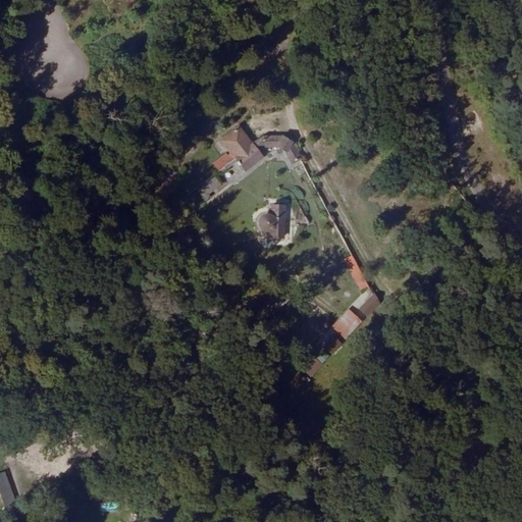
[(238,161),(245,171),(262,157),(257,151),(264,147),(276,147),(285,152),(292,163),(301,159),(292,142),(283,137),(264,138),(252,145),(239,126),(220,141),(231,154),(227,157),(225,154),(214,164),(219,171),(220,170),(222,173),(238,161)]
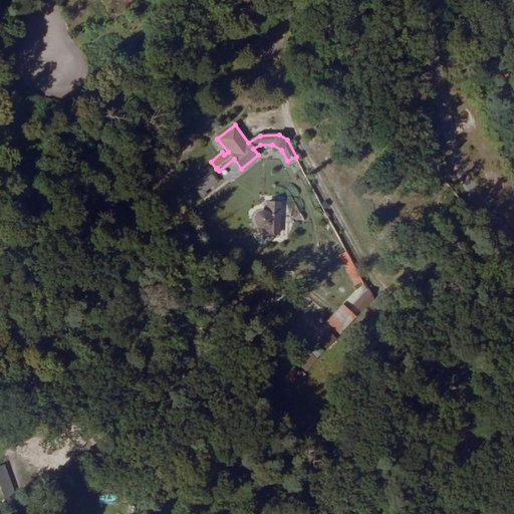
[(218,182),(211,174),(199,183),(200,184),(195,189),(202,198),(207,194),(206,192),(218,182)]
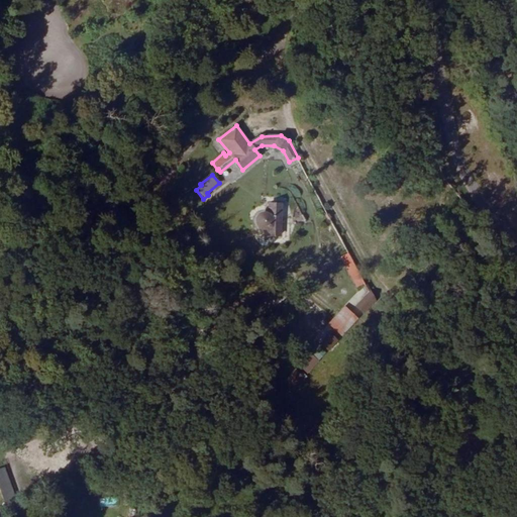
[(281,204),(269,203),(269,216),(267,215),(264,214),(261,214),(259,216),(257,219),(257,222),(259,225),(261,226),(263,227),(266,227),(269,225),(268,234),(280,235),(281,204)]
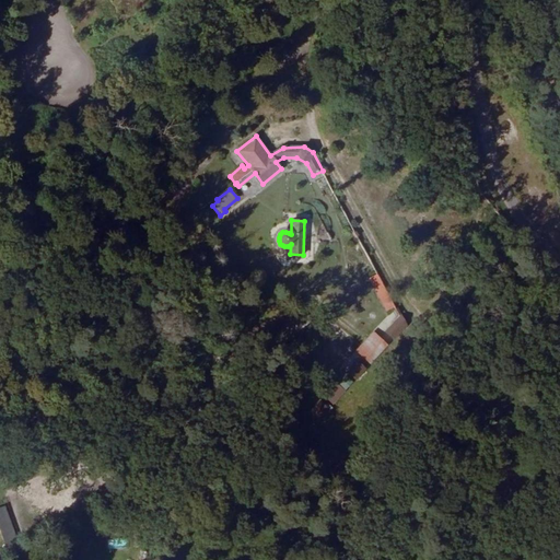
[(395,306),(377,275),(369,279),(386,312),(395,306)]
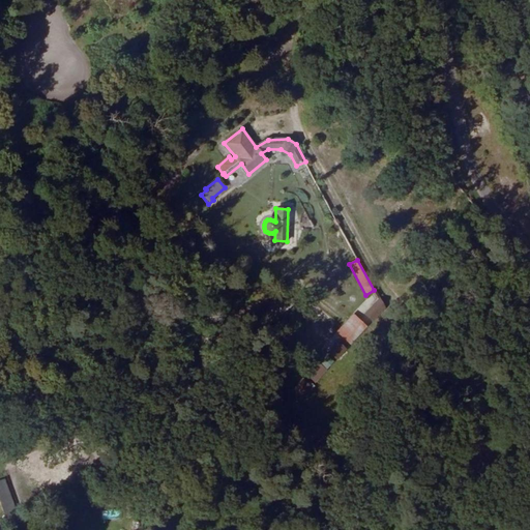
[(366,314),(373,320),(384,308),(380,300),(366,314)]
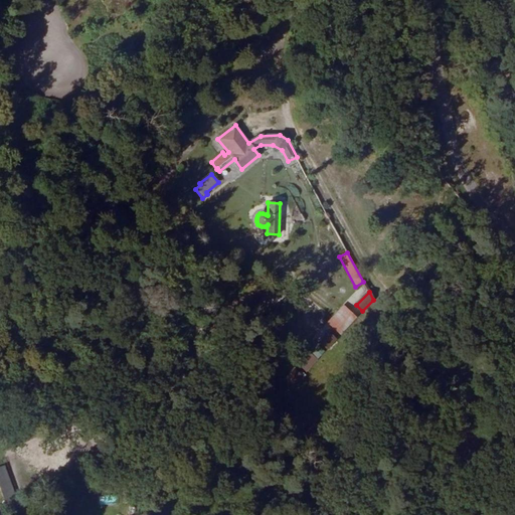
[(356,317),(344,306),(328,323),(340,334),(356,317)]
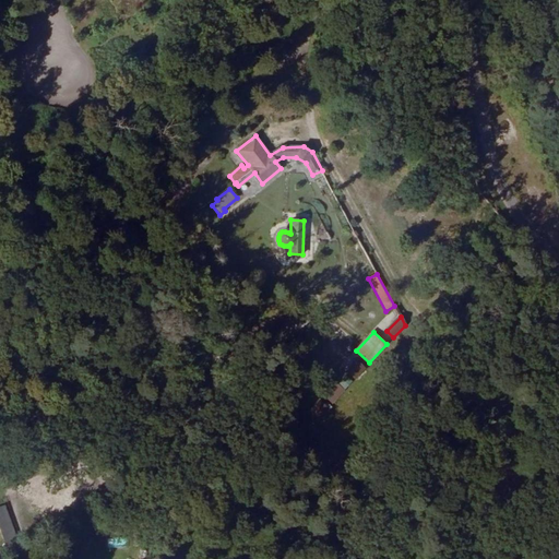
[(355,378),(364,369),(357,363),(348,371),(355,378)]
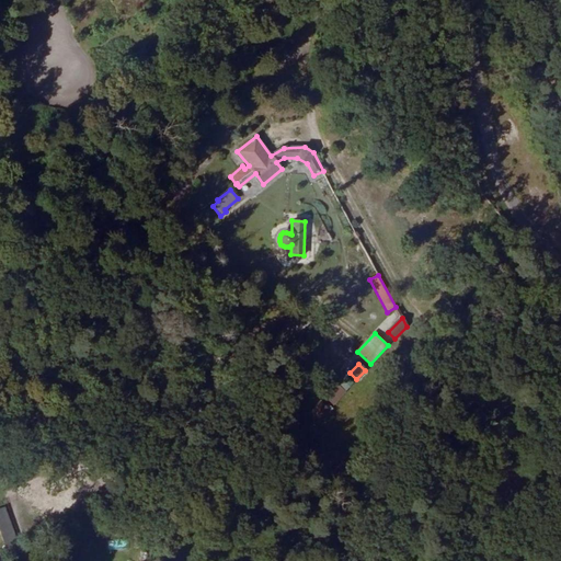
[(345,392),(339,386),(327,399),(333,404),(345,392)]
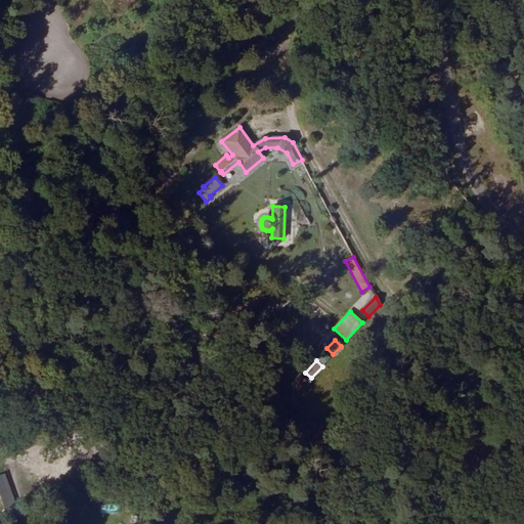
[(298,391),(305,383),(299,377),(291,385),(298,391)]
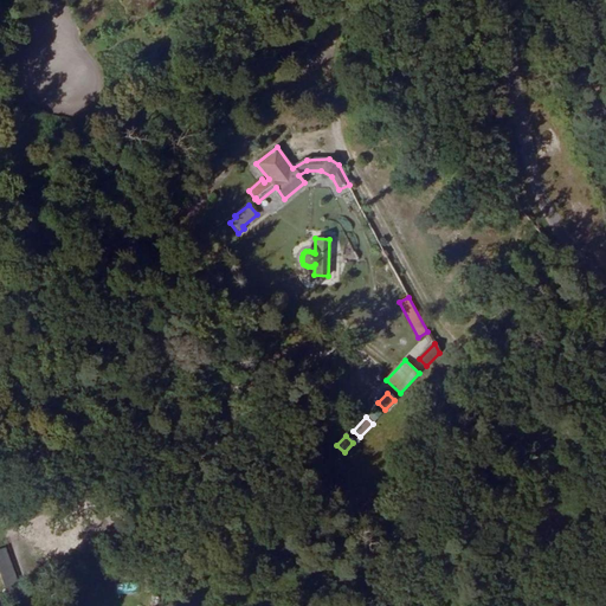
[(116,582),(116,593),(136,592),(136,582),(116,582)]
